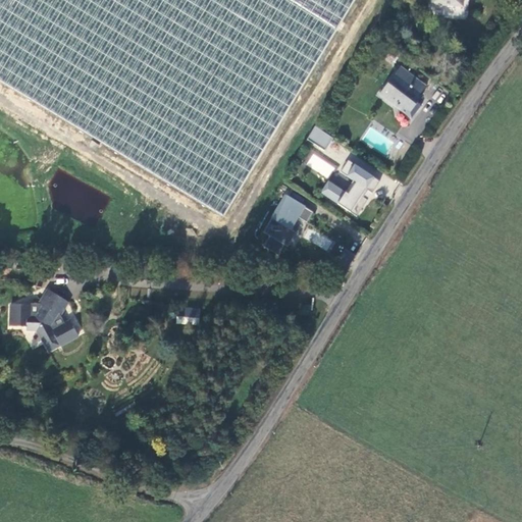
[(0,0),(0,81),(226,217),(337,31),(356,0),(0,0)]
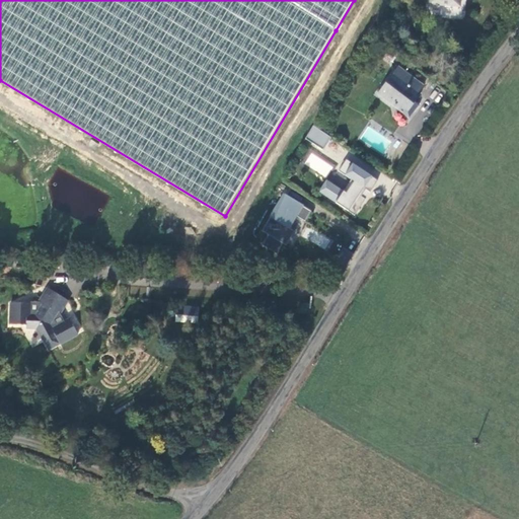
[(399,66),(380,93),(395,103),(393,105),(410,119),(420,105),(417,102),(423,94),(420,92),(425,85),(399,66)]
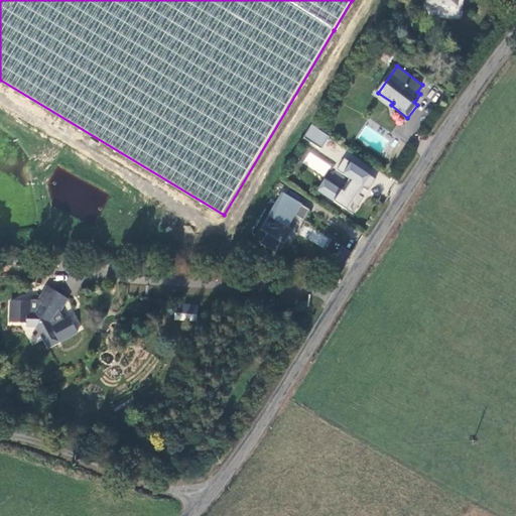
[(321,150),(330,137),(326,135),(312,126),(304,139),(321,150)]
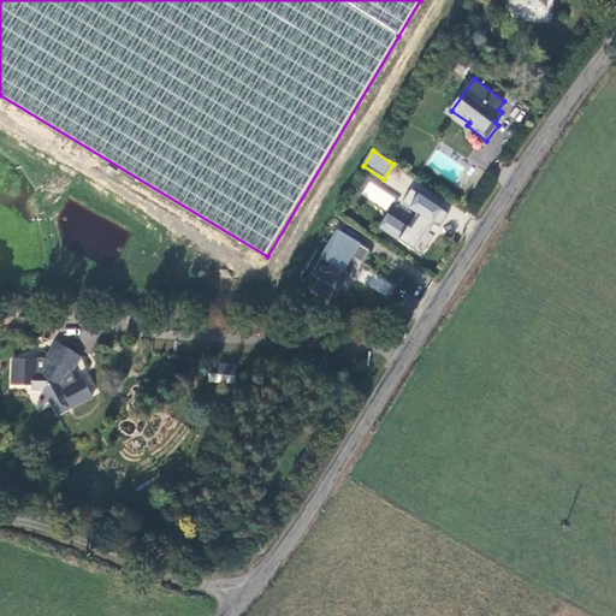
[(412,191),(403,205),(418,214),(409,229),(397,221),(389,235),(422,258),(449,215),(412,191)]
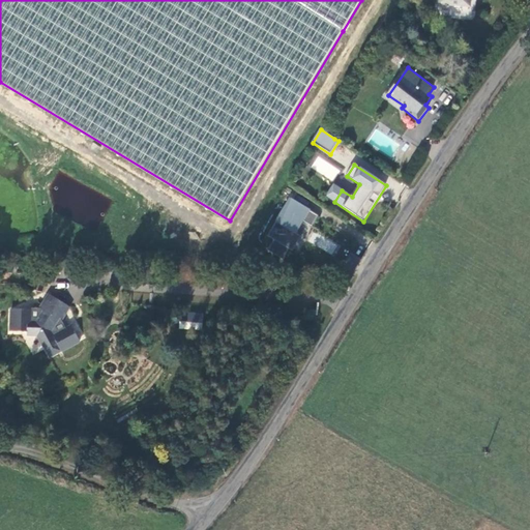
[(334,202),(342,190),(334,185),(326,198),(334,202)]
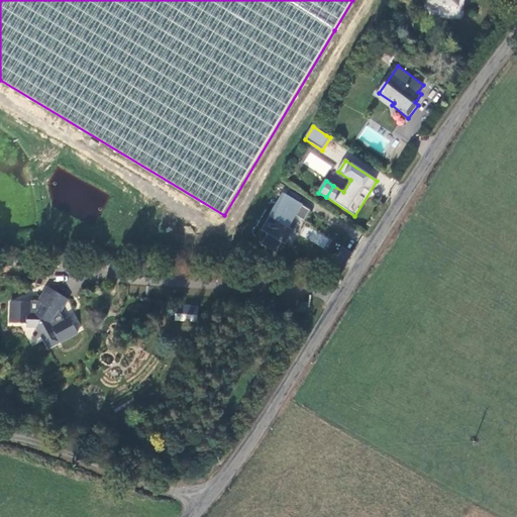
[(305,221),(311,211),(284,195),(263,231),(269,234),(262,245),(276,254),(283,243),(287,245),(296,231),(292,229),(298,217),(305,221)]
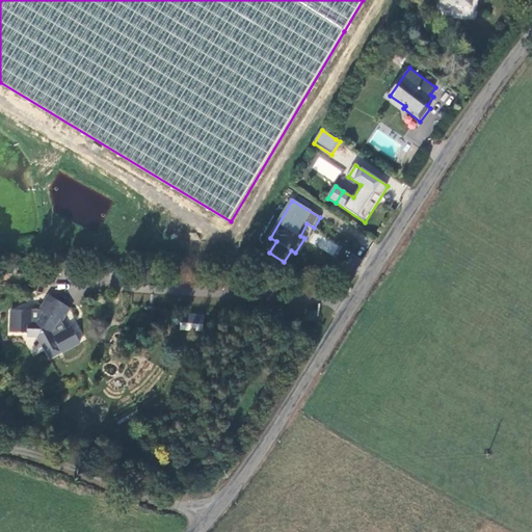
[(53,304),(56,299),(49,294),(46,299),(53,304)]
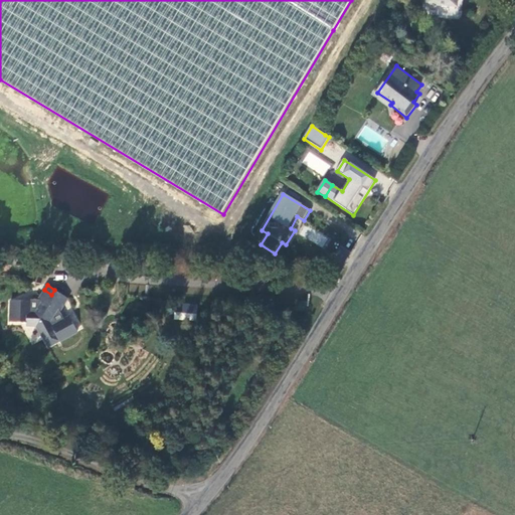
[(49,348),(77,331),(69,317),(55,324),(50,320),(56,312),(59,313),(68,298),(54,290),(51,295),(44,290),(38,300),(41,301),(34,312),(32,313),(31,302),(11,300),(11,322),(27,323),(28,326),(37,327),(49,348)]
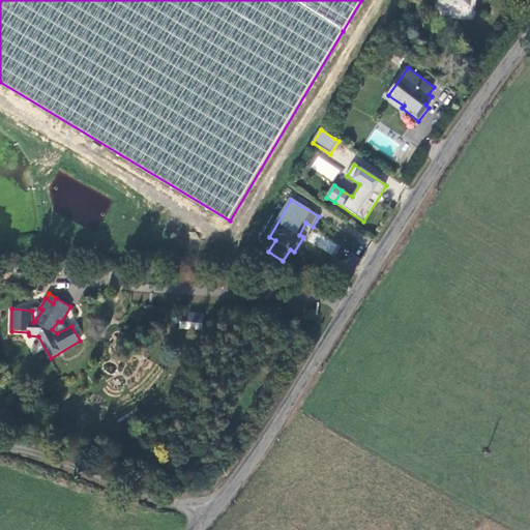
[(179,322),(179,328),(202,329),(202,313),(187,313),(187,322),(179,322)]
